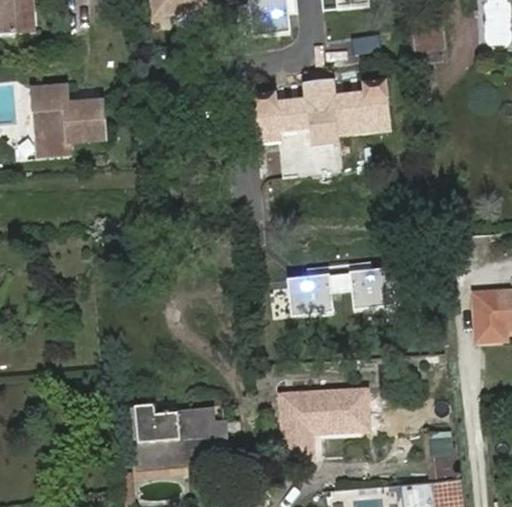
[(0,0),(0,30),(13,30),(11,0),(0,0)]
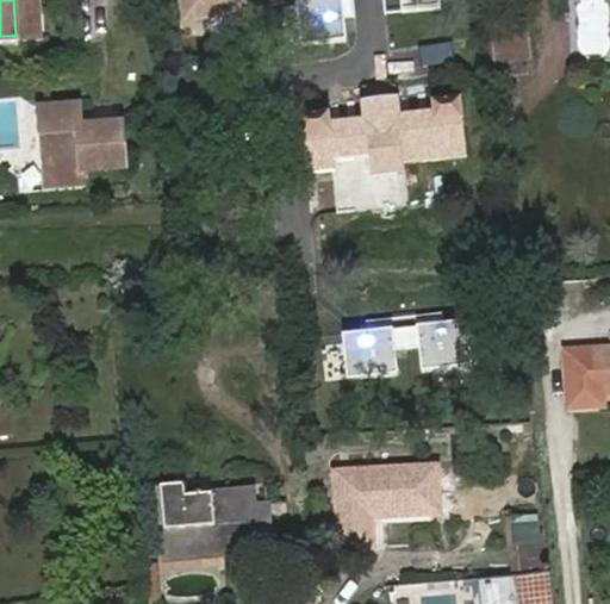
[(26,35),(23,0),(13,0),(16,36),(26,35)]
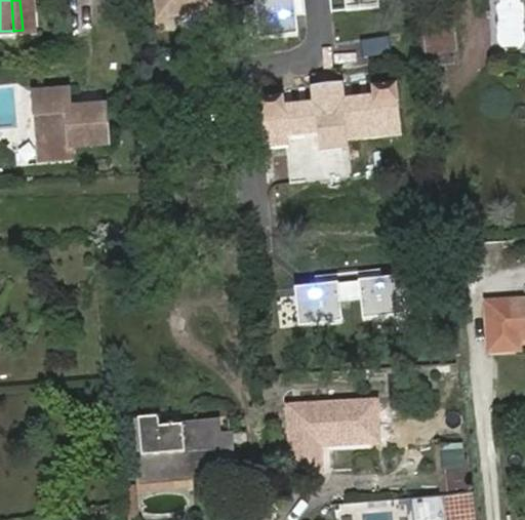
[(191,0),(182,1),(183,16),(203,14),(201,0),(191,0)]
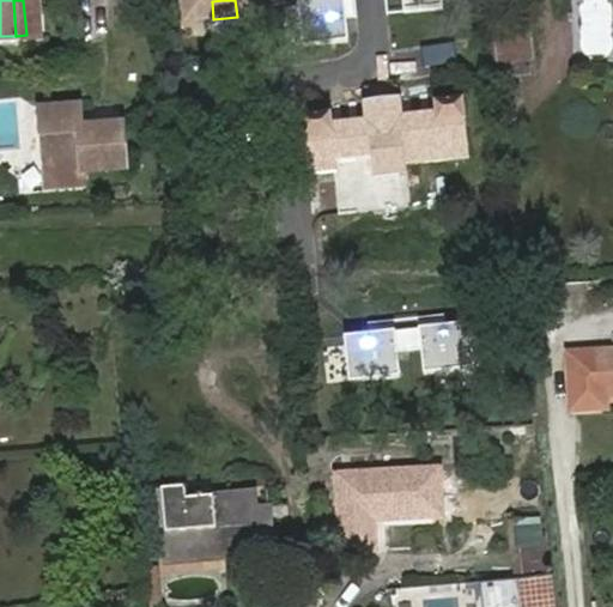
[(290,0),(295,43),(340,38),(335,0),(290,0)]
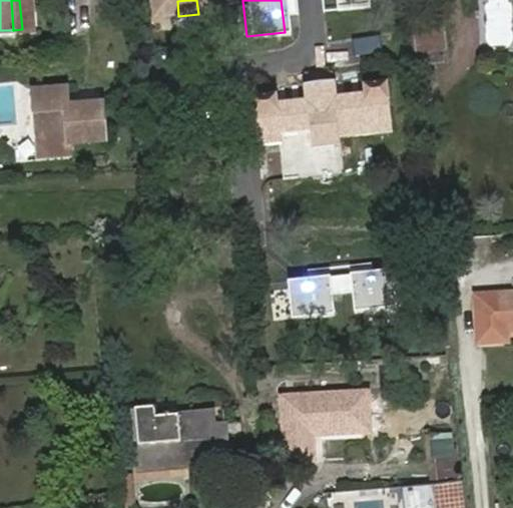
[(444,16),(414,20),(417,50),(448,47),(444,16)]
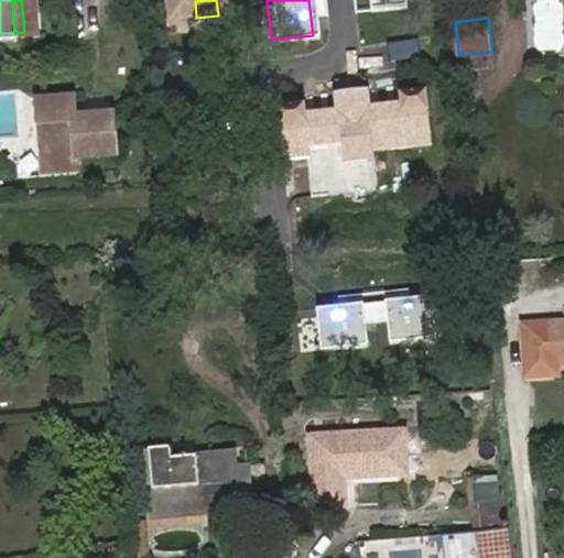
[(346,159),(376,155),(376,148),(431,142),(425,88),(401,91),(402,102),(370,106),(368,87),(337,90),(339,108),(306,111),(305,100),(280,102),(285,157),(312,155),(311,143),(344,140),(346,159)]
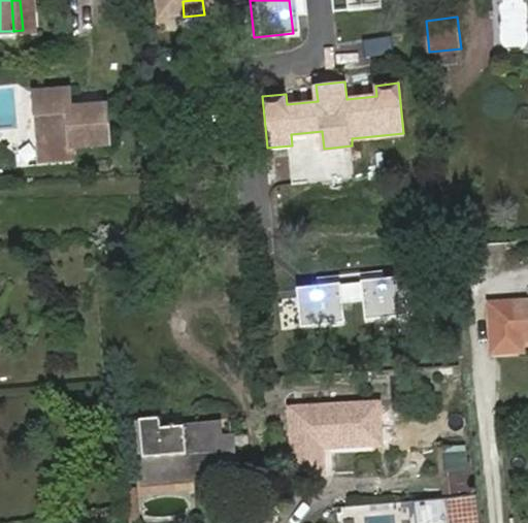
[(72,133),(73,138),(110,134),(105,97),(69,101),(66,84),(34,88),(40,136),(72,133)]
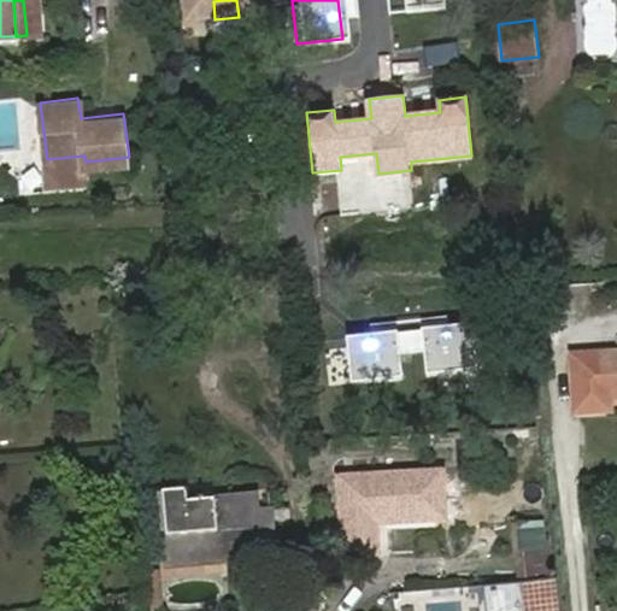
[(84,156),(47,159),(50,174),(87,169),(86,162),(84,156)]
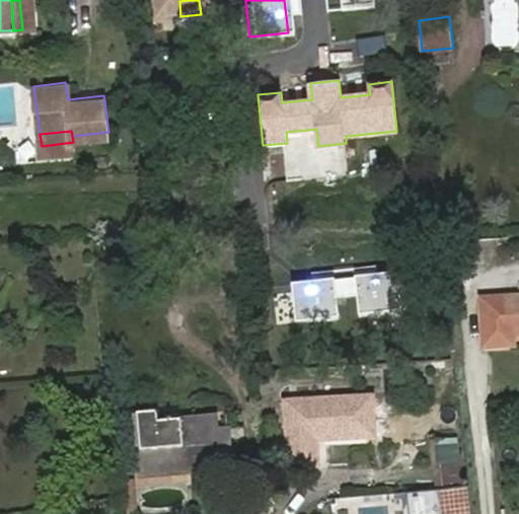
[(389,271),(351,275),(356,317),(393,312),(389,271)]
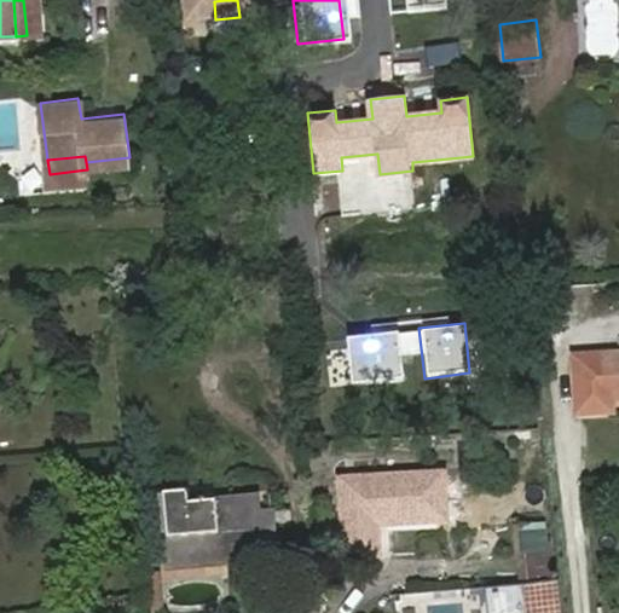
[(388,330),(342,336),(348,386),(393,381),(388,330)]
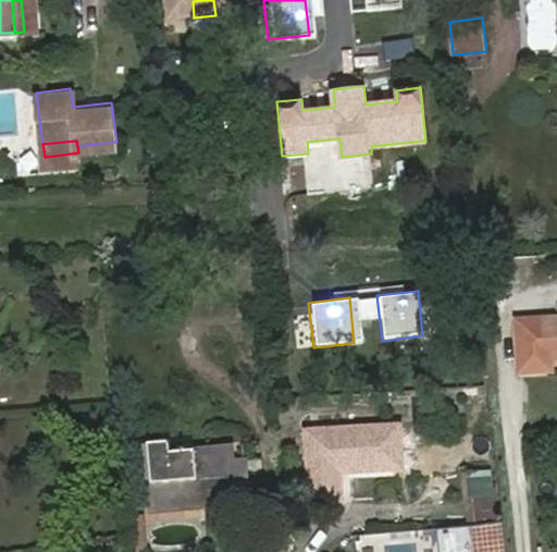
[(556,319),(512,322),(516,375),(546,372),(545,363),(556,360),(556,319)]
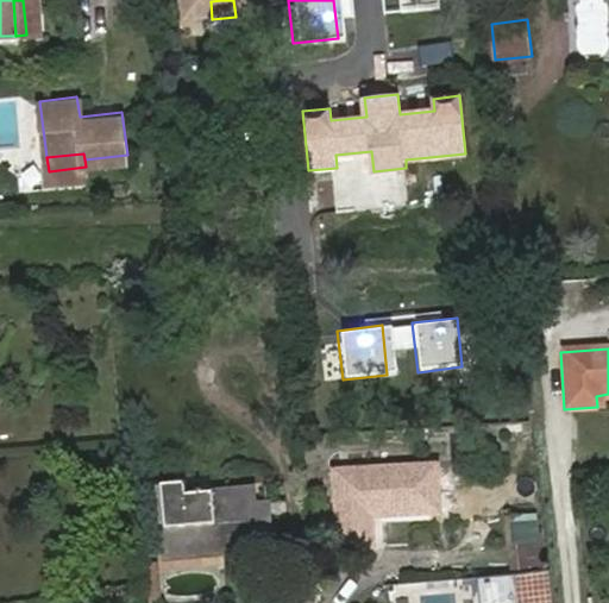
[(349,454),(350,479),(365,477),(363,453),(349,454)]
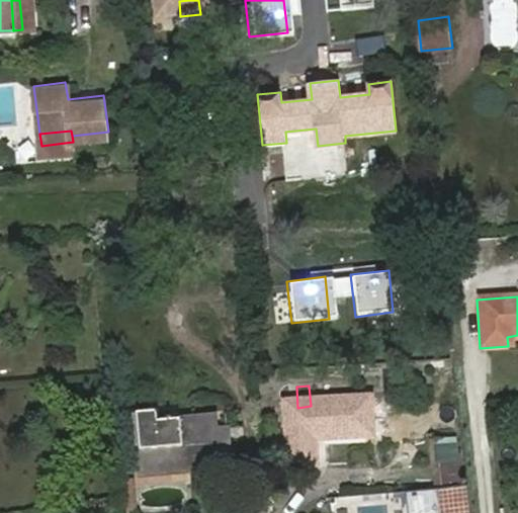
[(286,409),(292,471),(325,467),(323,444),(352,442),(348,403),(297,408),(286,409)]
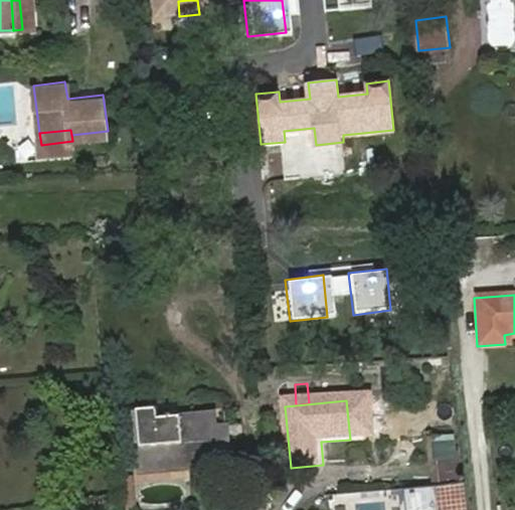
[(157,404),(138,406),(143,464),(230,457),(226,420),(213,421),(212,410),(158,414),(157,404)]
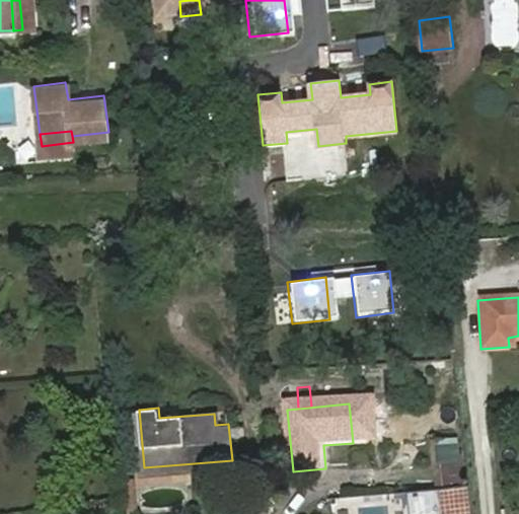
[(456,434),(430,437),(435,485),(462,483),(456,434)]
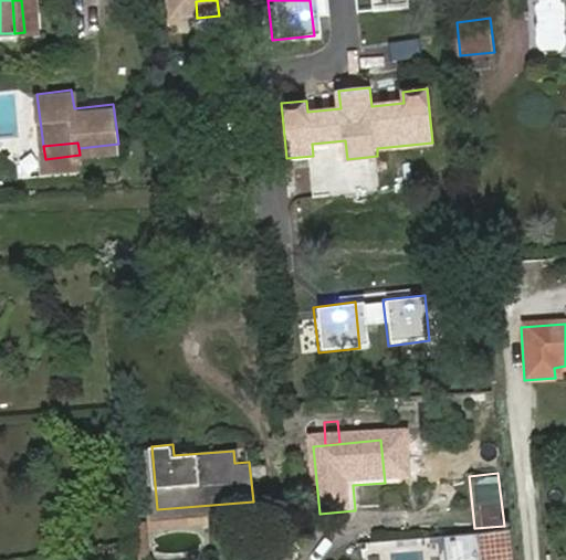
[(145,518),(137,519),(142,558),(149,558),(145,518)]
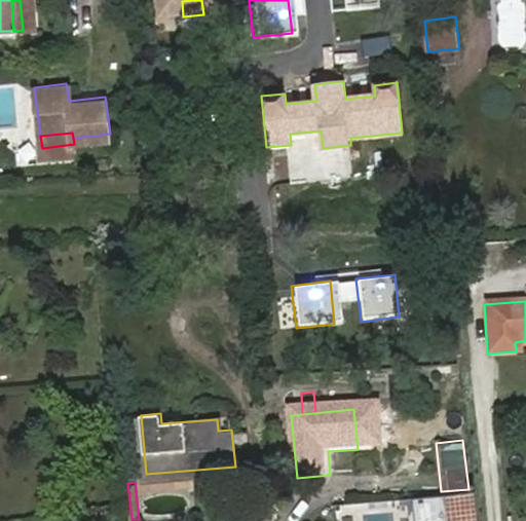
[(479,520),(477,488),(441,491),(443,520),(479,520)]
